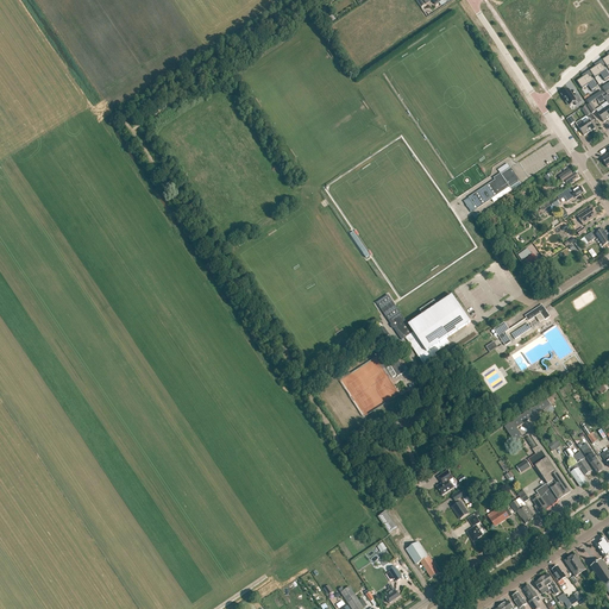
[(597,66),(590,71),(595,79),(595,77),(600,74),(604,82),(608,79),(608,74),(603,67),(602,67),(600,62),(597,64),(597,66)]
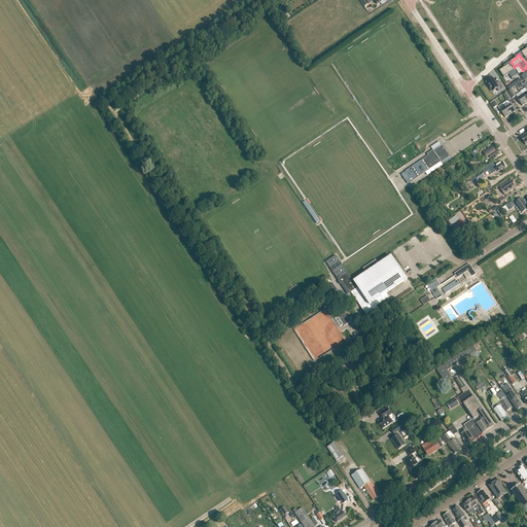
[(506,66),(499,71),(503,77),(504,77),(503,76),(508,73),(513,80),(518,76),(512,67),(511,67),(507,63),(505,65),(506,66)]
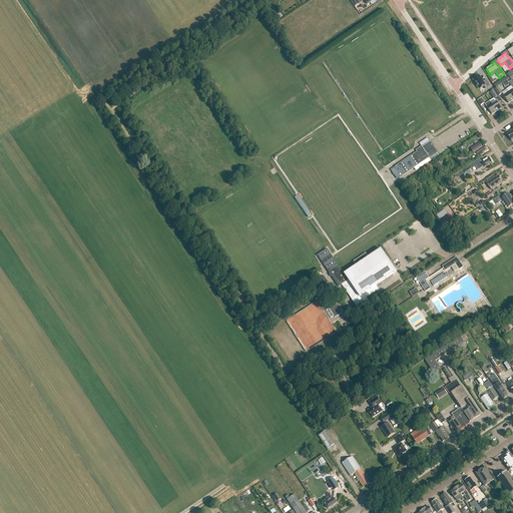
[(479,88),(479,89),(484,87),(485,89),(490,86),(486,80),(483,82),(479,75),(473,80),(477,85),(476,86),(478,89),(479,88)]
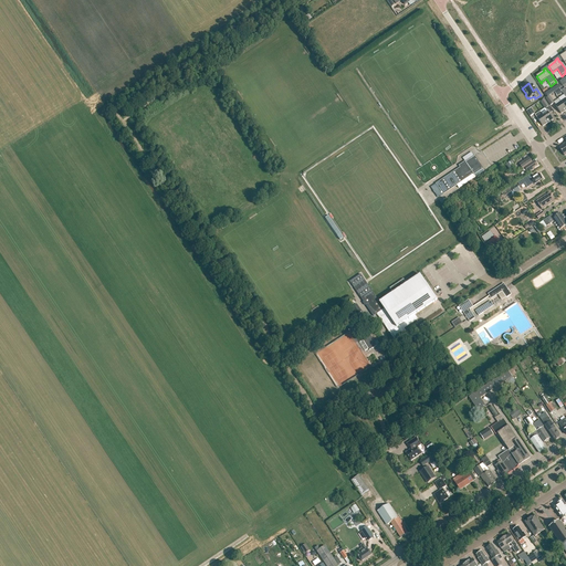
[(561,114),(565,111),(565,109),(561,102),(555,105),(561,114)]
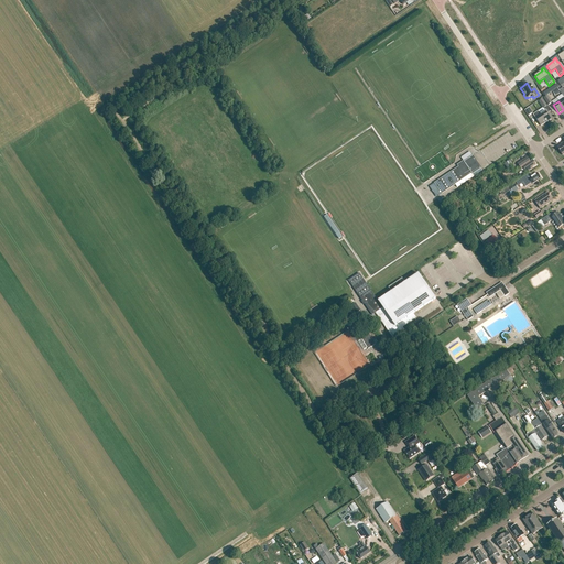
[(540,114),(546,122),(551,119),(545,110),(540,114)]
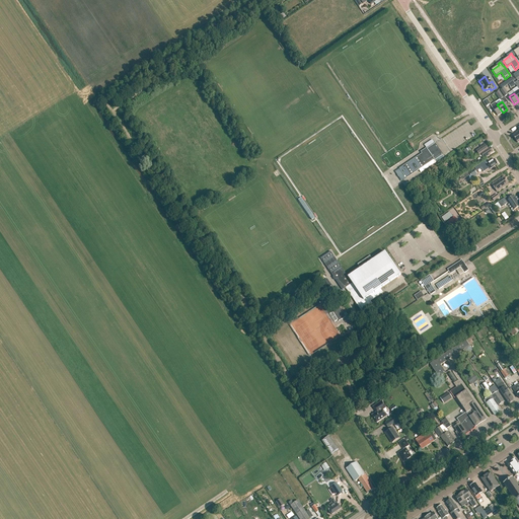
[(503,113),(497,104),(496,102),(491,105),(498,116),(503,113)]
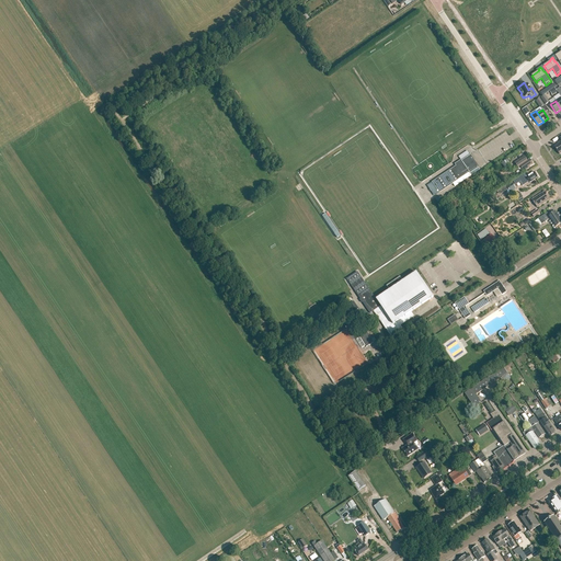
[(479,169),(479,168),(470,156),(456,165),(455,164),(456,167),(432,183),(439,193),(453,184),(469,173),(470,174),(479,169)]
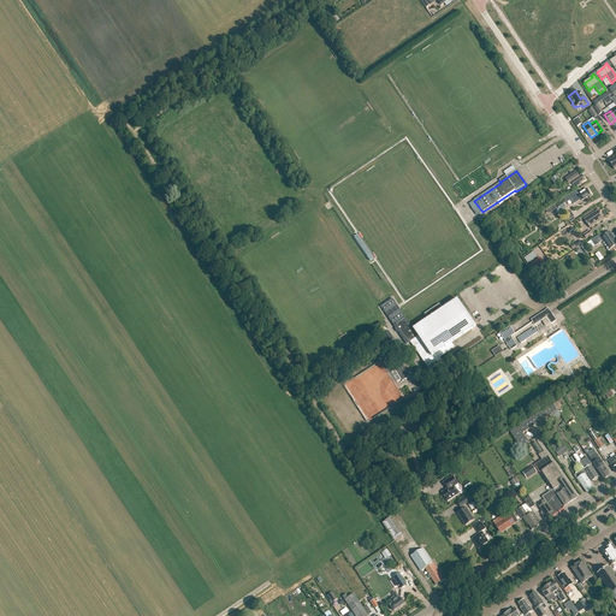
[(579,177),(575,172),(566,179),(569,185),(572,183),(574,188),(581,184),(581,183),(585,181),(582,176),(579,177)]
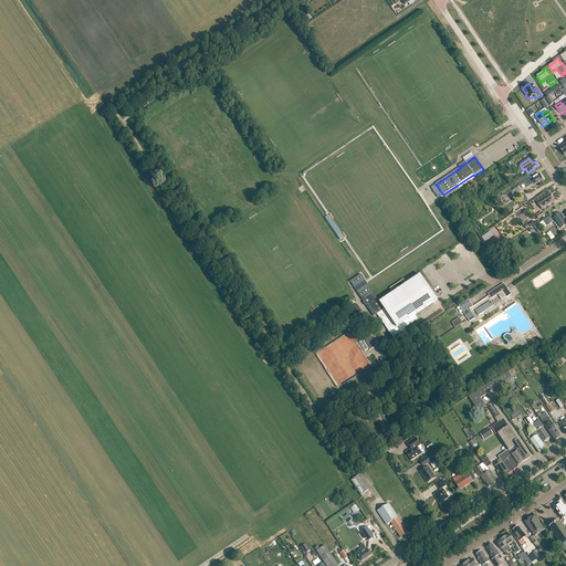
[(512,175),(519,170),(512,161),(506,165),(512,175)]
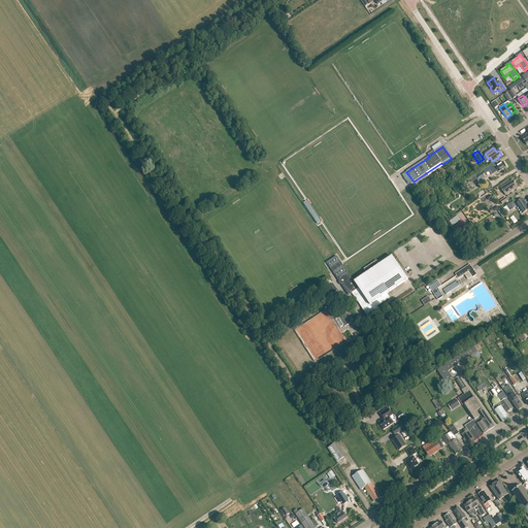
[(441,163),(426,173),(428,175),(452,160),(451,159),(442,164),(441,163)]
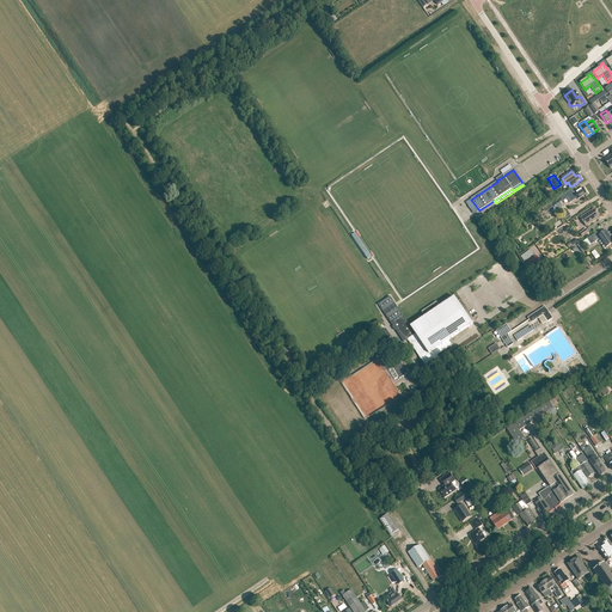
[(586,194),(582,188),(579,191),(579,190),(574,194),(573,191),(565,196),(564,195),(560,199),(562,202),(567,200),(569,203),(577,197),(579,200),(582,197),(582,196),(586,194)]
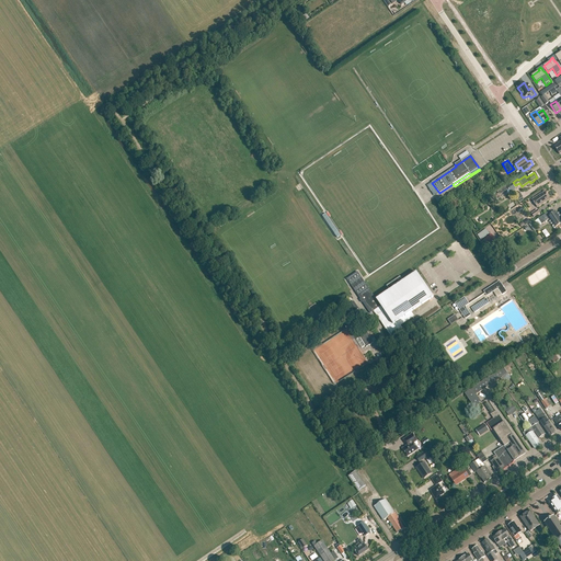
[(511,192),(516,189),(513,182),(507,186),(511,192)]
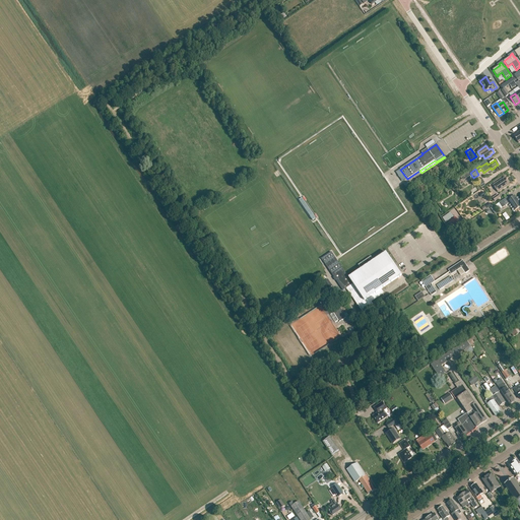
[(509,185),(505,179),(502,181),(501,181),(494,186),(498,193),(509,185)]
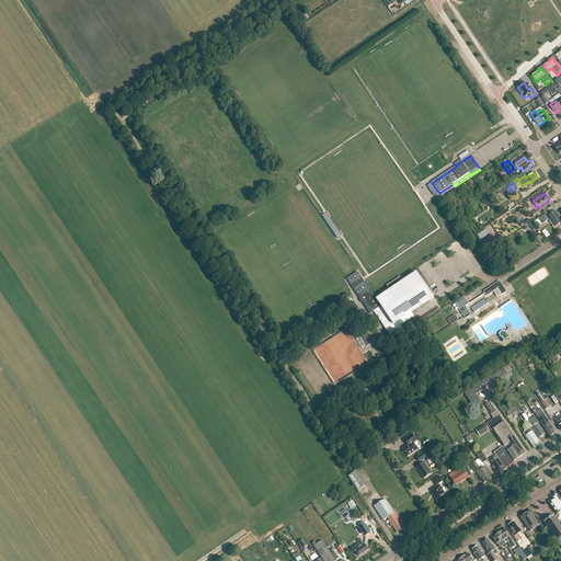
[(538,219),(541,225),(550,219),(556,227),(560,222),(560,220),(556,212),(549,216),(548,213),(538,219)]
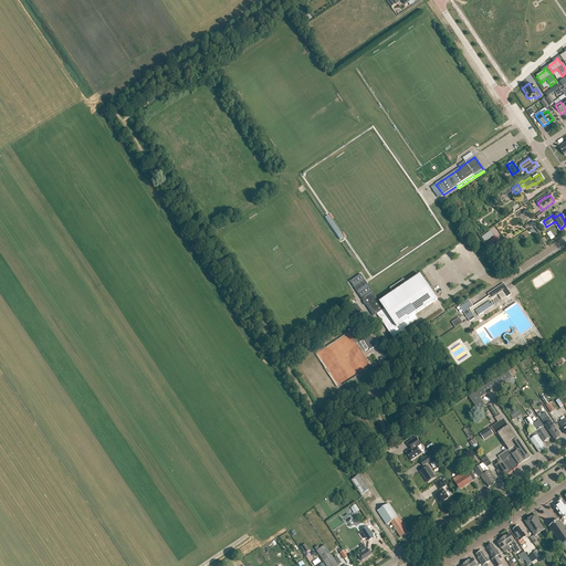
[(484,242),(493,236),(490,230),(481,237),(484,242)]
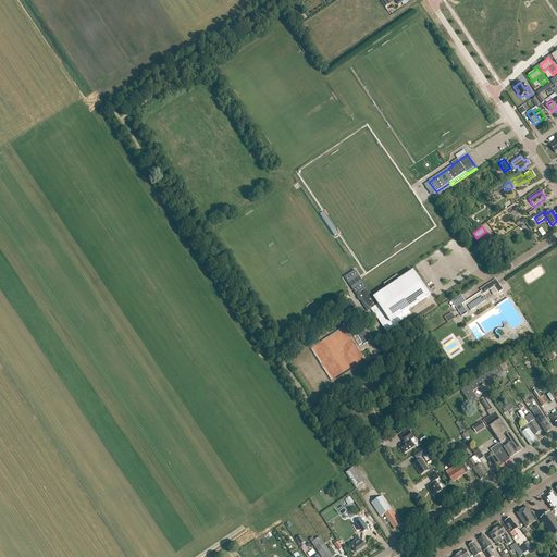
[(491,237),(487,233),(480,238),(483,243),(491,237)]
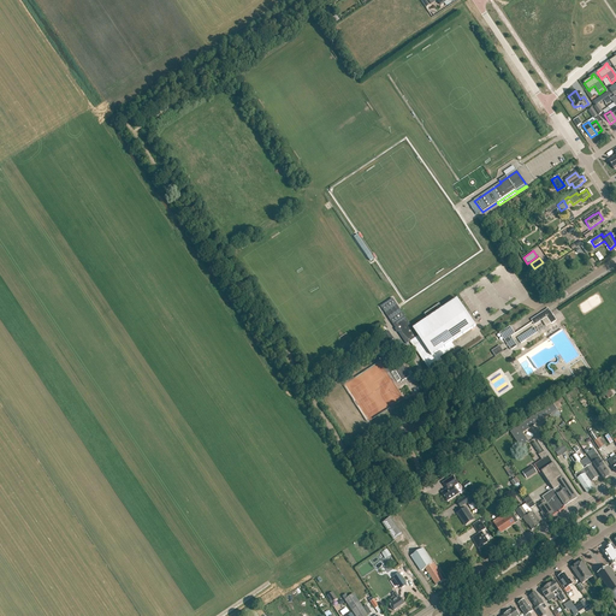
[(413,329),(392,298),(380,307),(407,344),(410,342),(430,369),(442,361),(440,357),(455,348),(451,343),(477,326),(457,298),(443,309),(439,304),(425,314),(427,319),(413,329)]
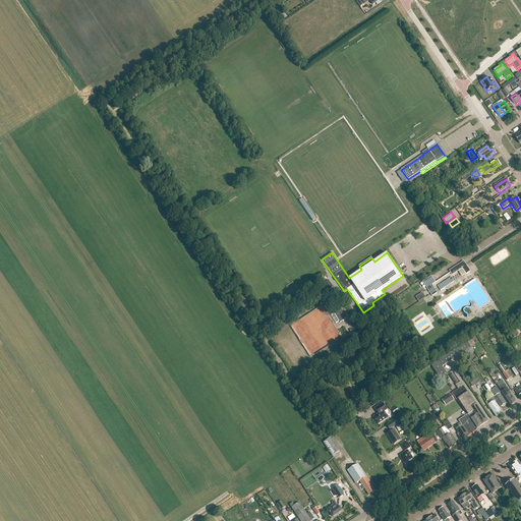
[(470,271),(464,261),(450,271),(452,275),(462,269),(466,274),(470,271)]
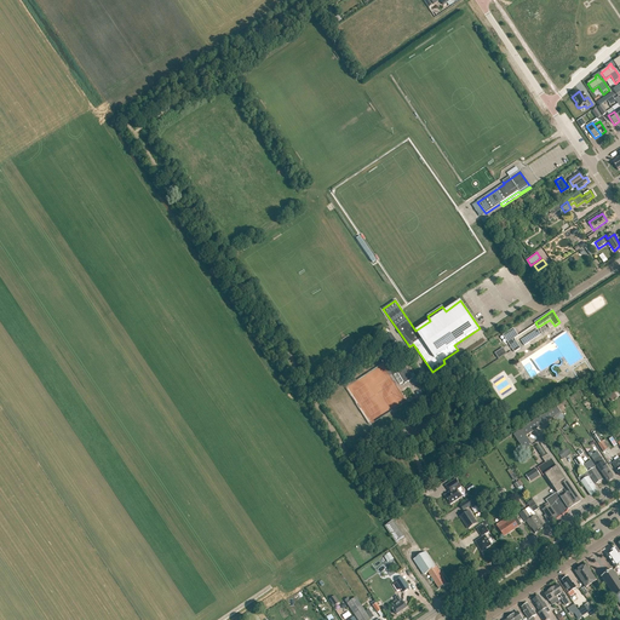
[(515,352),(521,349),(515,339),(518,337),(514,328),(509,332),(503,336),(515,352)]
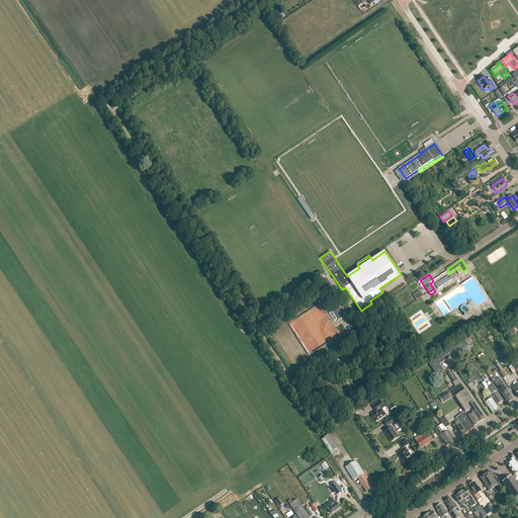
[(438,288),(452,279),(449,275),(435,284),(438,288)]
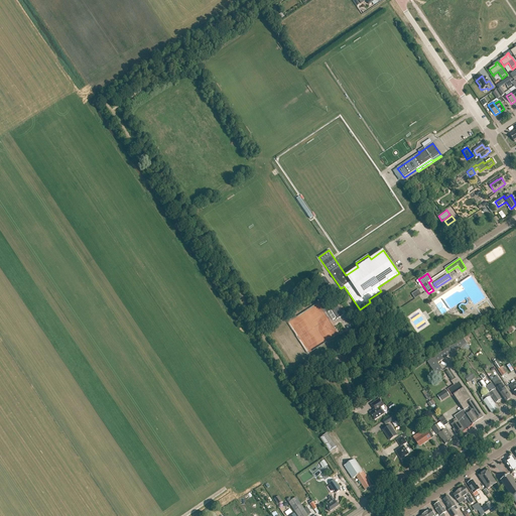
[(325,287),(330,284),(325,277),(320,280),(325,287)]
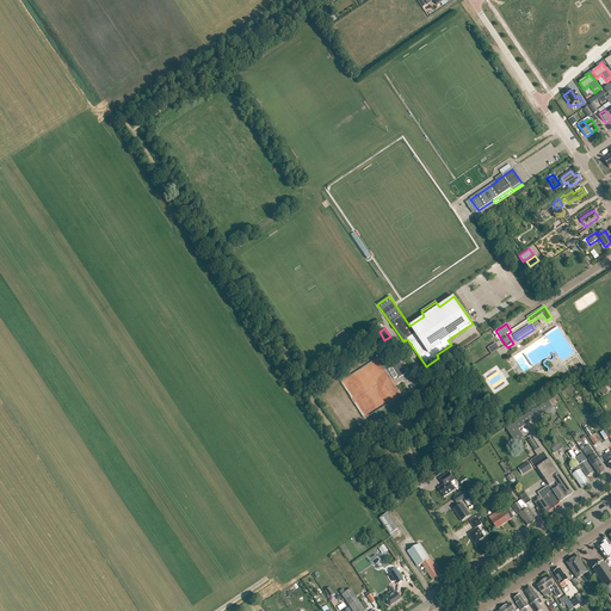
[(492,355),(499,349),(495,343),(488,349),(492,355)]
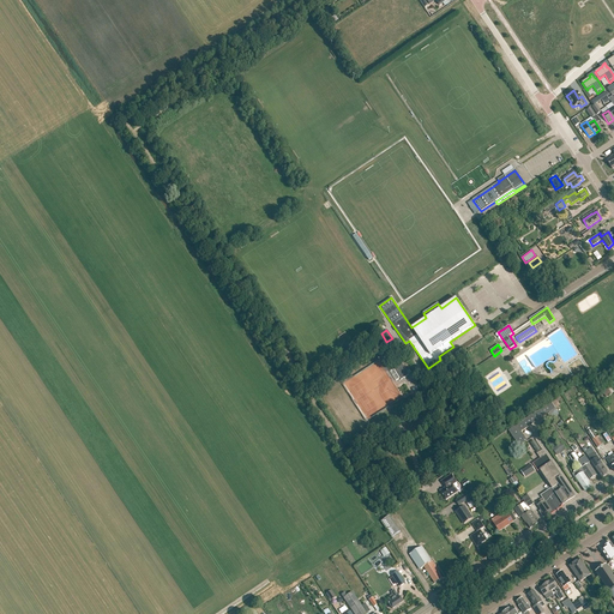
[(401,380),(409,375),(402,363),(393,369),(401,380)]
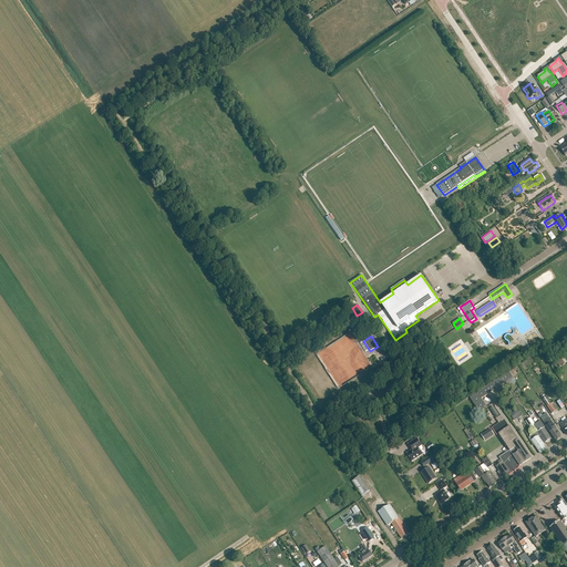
[(480,412),(487,408),(481,399),(513,378),(508,371),(470,398),(480,412)]
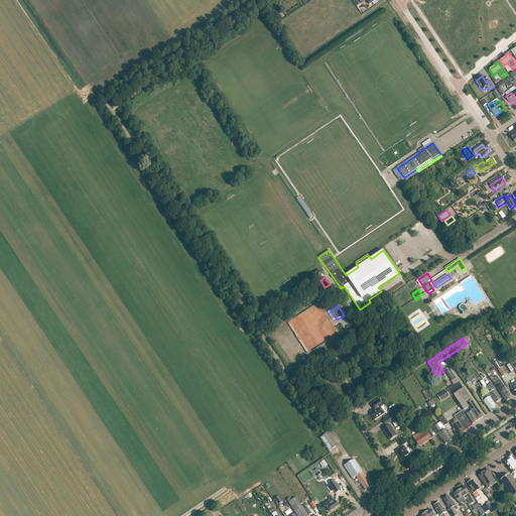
[(503,370),(502,368),(498,361),(494,364),(502,376),(506,374),(507,373),(505,369),(503,370)]
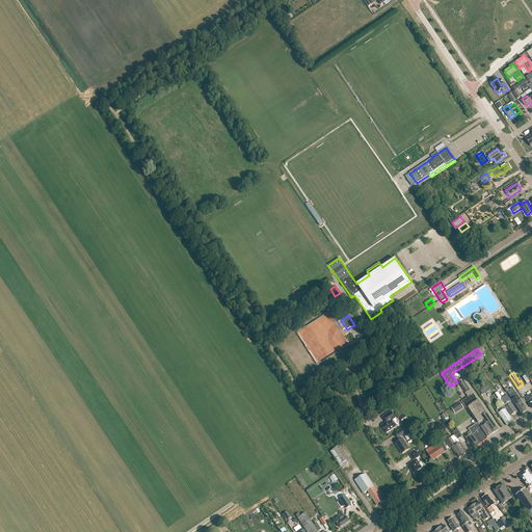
[(483,395),(490,389),(486,383),(479,389),(483,395)]
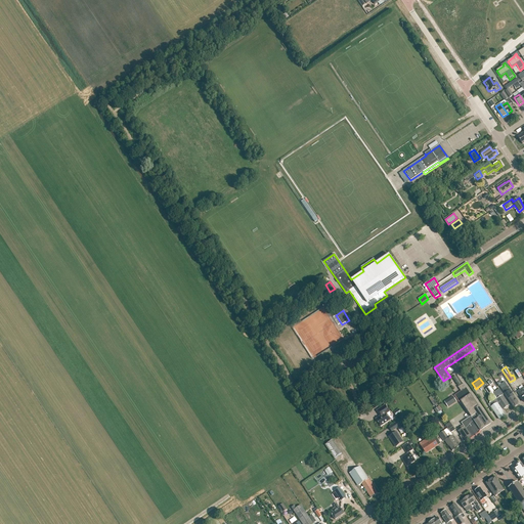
[(463,383),(457,387),(461,391),(465,397),(461,401),(468,412),(471,416),(478,428),(480,430),(490,423),(478,405),(471,394),(470,394),(463,383)]
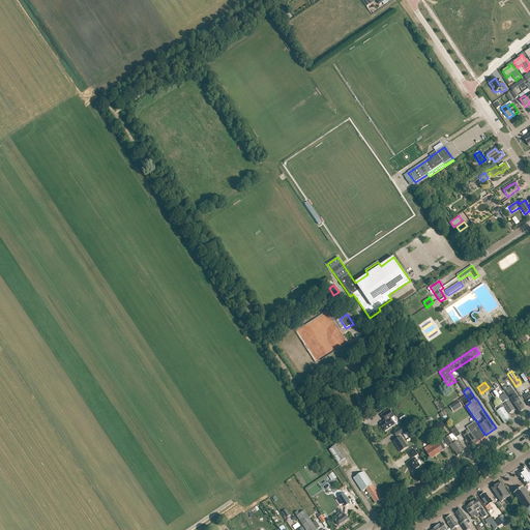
[(517,398),(516,395),(516,394),(513,390),(508,393),(513,402),(520,411),(521,411),(523,410),(523,409),(524,408),(523,406),(524,406),(518,398),(517,398)]
